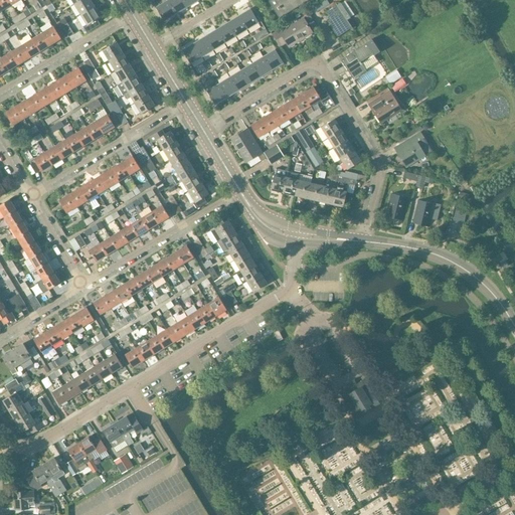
[(7,0),(0,0),(0,10),(1,12),(11,5),(7,0)]
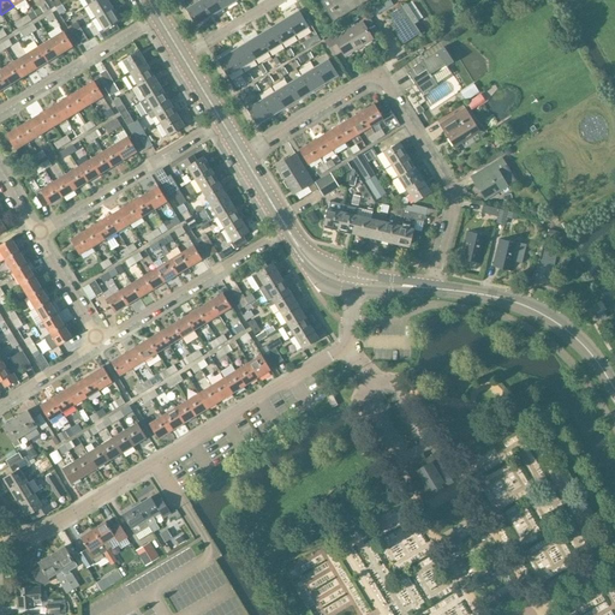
[(97,0),(89,6),(96,18),(113,9),(107,0),(97,0)]
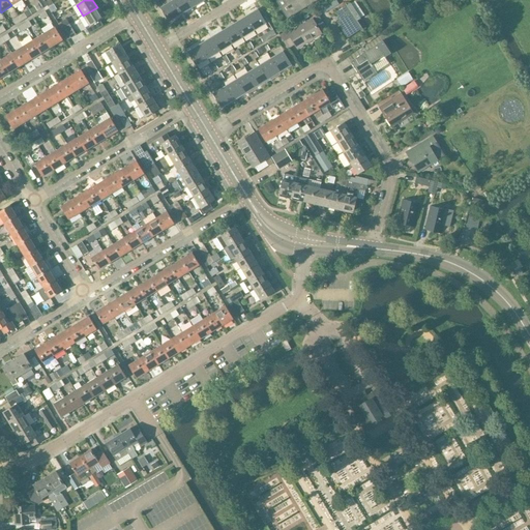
[(186,0),(173,0),(172,1),(180,15),(192,7),(186,0)]
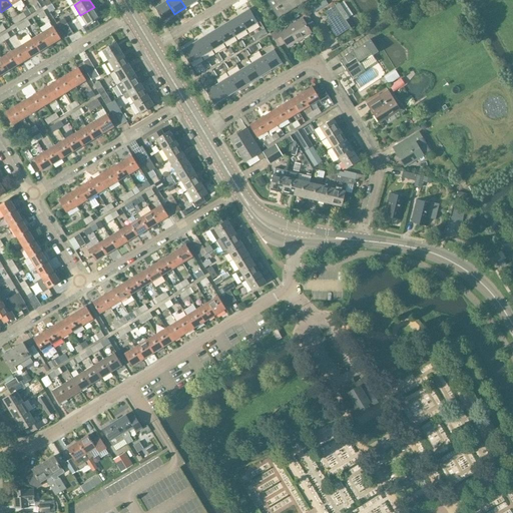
[(270,0),(268,1),(279,18),(307,0),(270,0)]
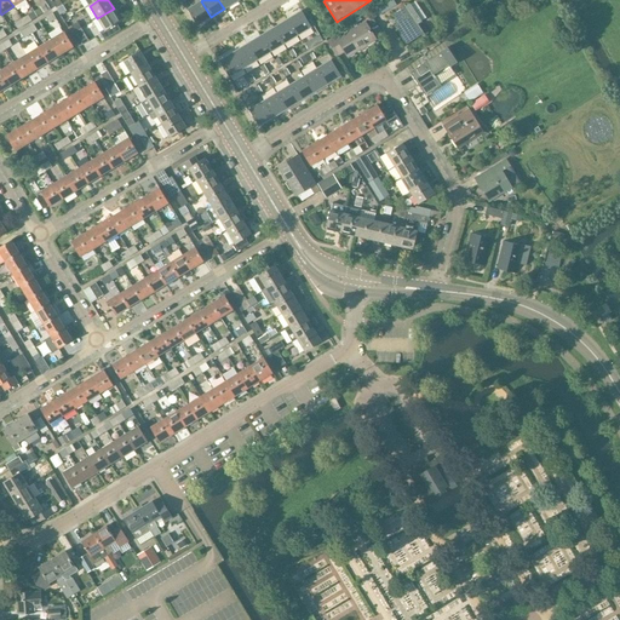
[(385,0),(383,1),(372,9),(378,17),(396,5),(392,0),(385,0)]
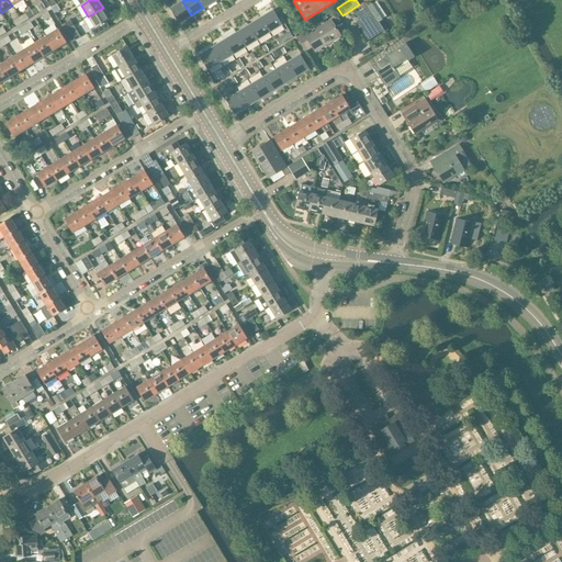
[(191,15),(182,1),(170,8),(179,23),(191,15)]
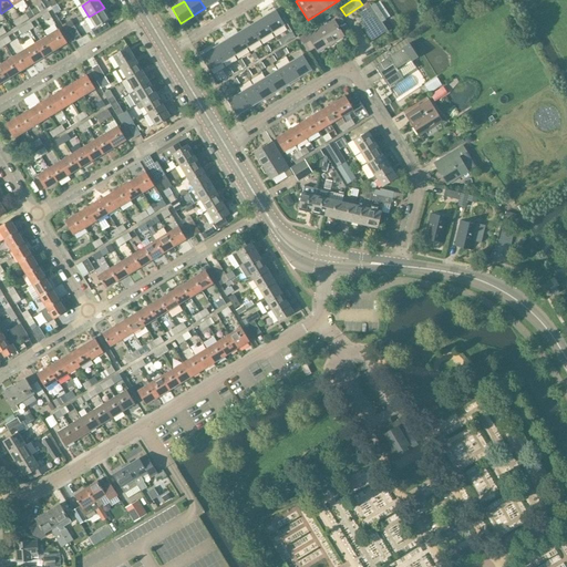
[(359,22),(371,41),(387,31),(382,22),(385,20),(374,3),(359,13),(363,20),(359,22)]
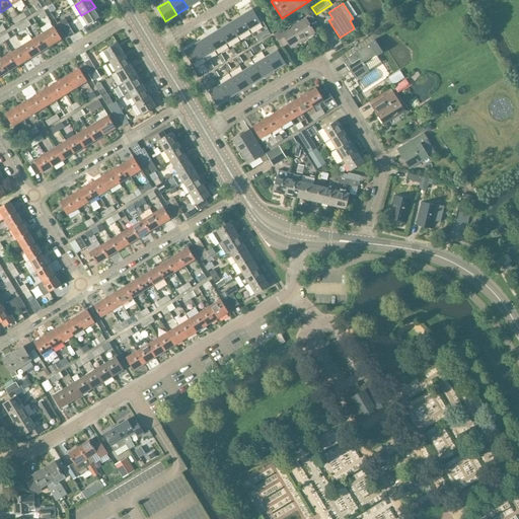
[(95,7),(81,15),(88,25),(85,27),(88,32),(99,24),(97,20),(101,17),(95,7)]
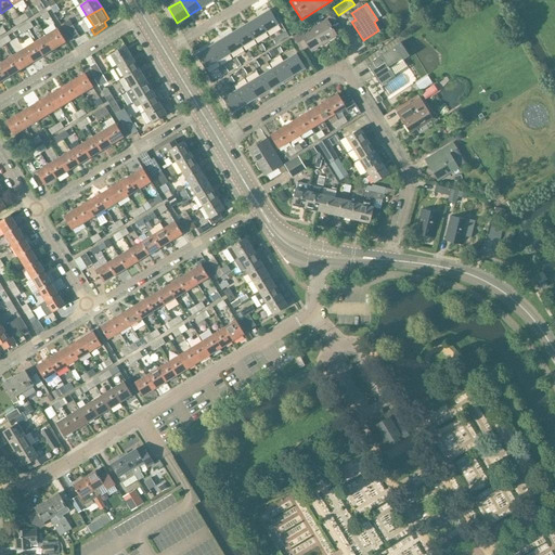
[(269,11),(257,17),(266,33),(278,25),(269,11)]
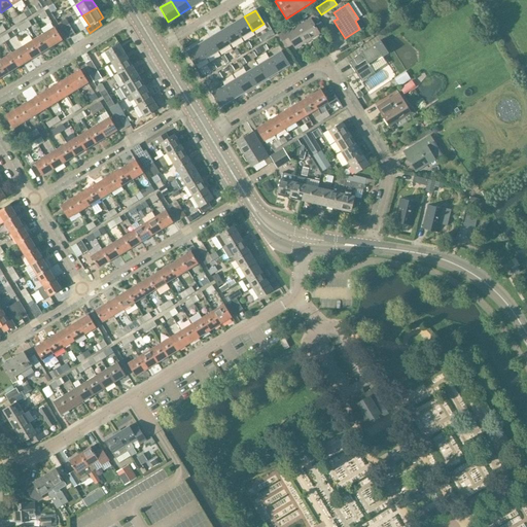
[(244,16),(233,24),(241,37),(252,31),(244,16)]
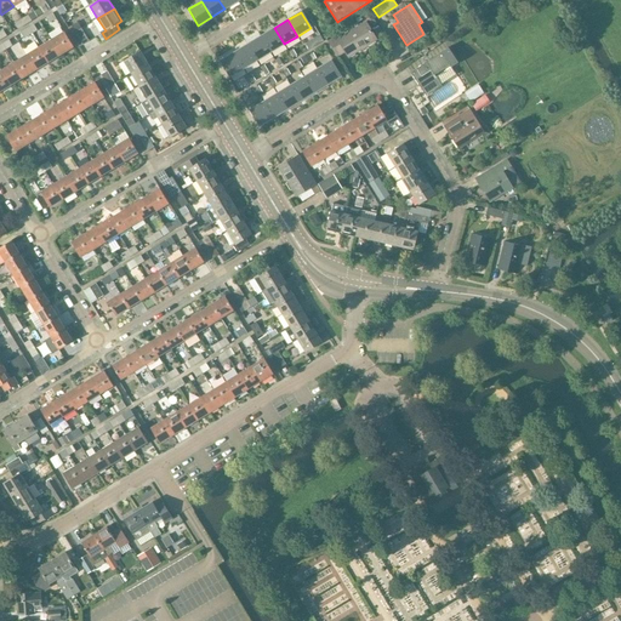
[(72,26),(75,32),(80,28),(81,29),(81,28),(78,22),(72,26)]
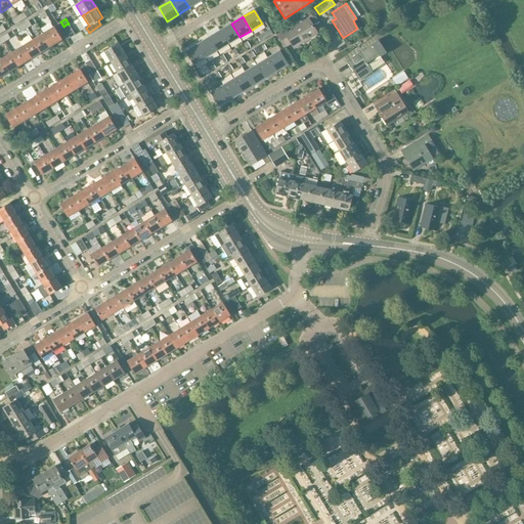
[(278,34),(286,46),(291,44),(294,48),(317,34),(308,18),(285,34),(284,32),(278,34)]
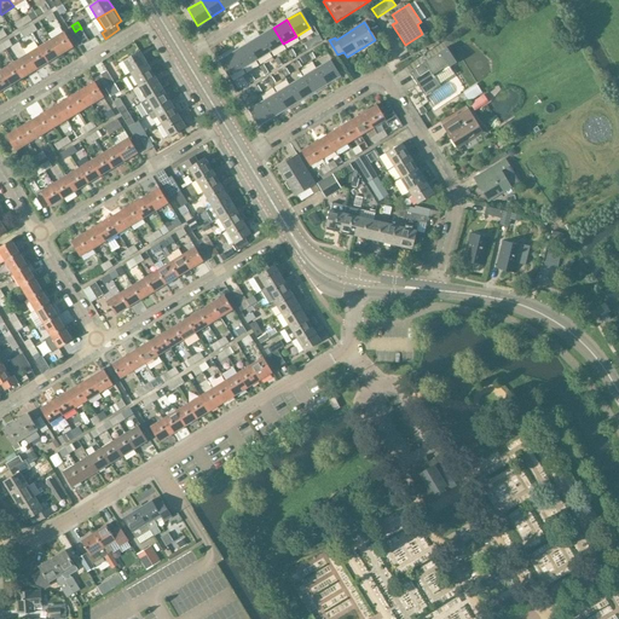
[(34,24),(27,28),(30,34),(38,30),(34,24)]
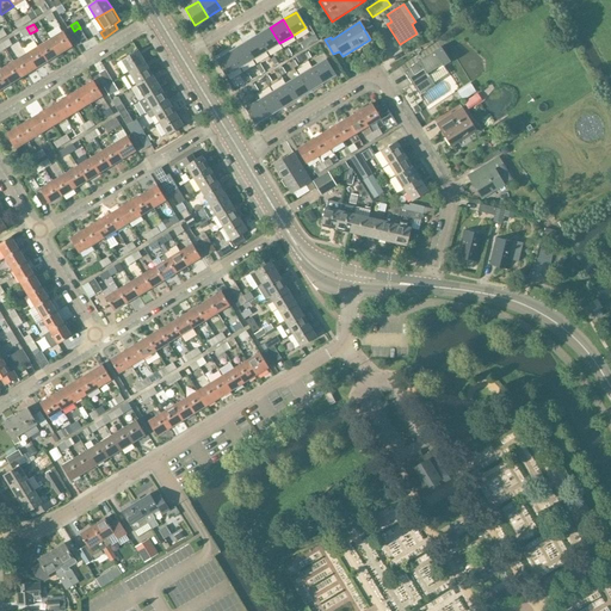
[(30,34),(26,28),(20,32),(24,38),(30,34)]
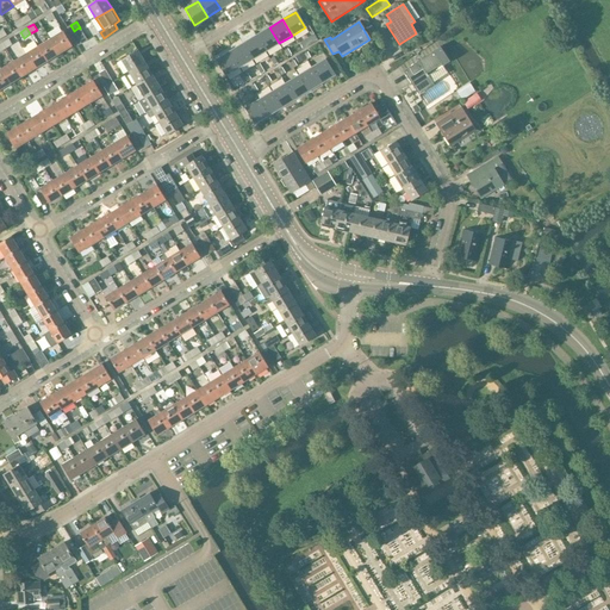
[(79,27),(74,31),(81,44),(87,41),(80,27),(80,29),(79,27)]
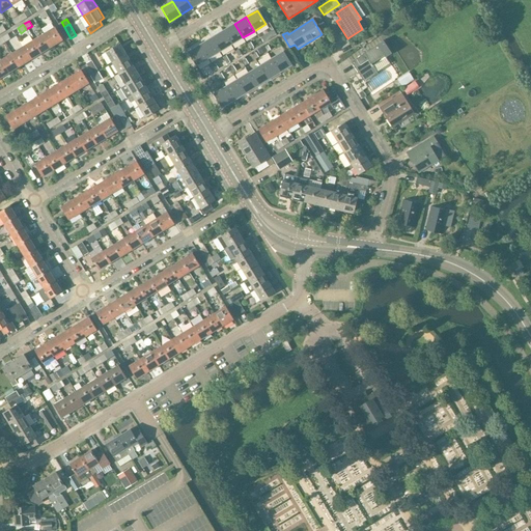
[(234,24),(223,31),(231,45),(243,37),(234,24)]
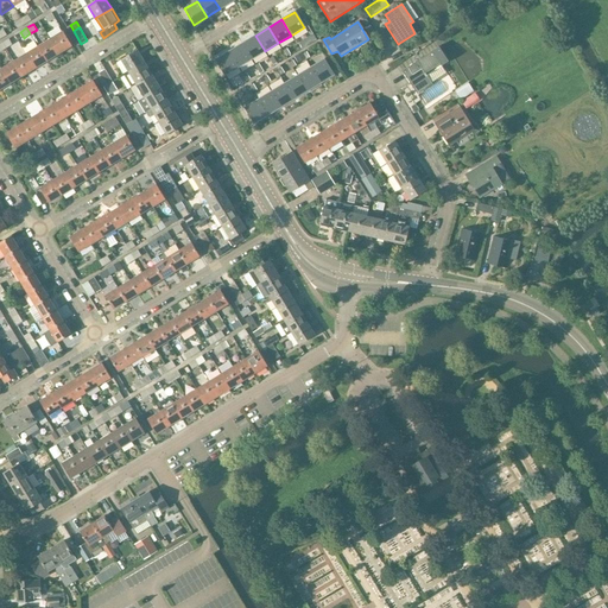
[(62,31),(50,39),(59,54),(71,46),(62,31)]
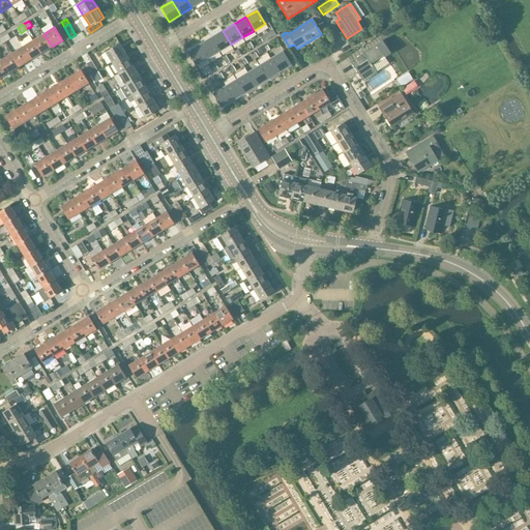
[(223,31),(210,38),(218,52),(231,45),(223,31)]
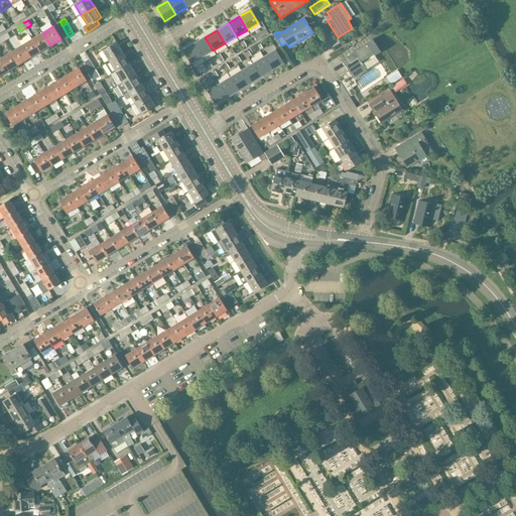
[(7,33),(1,36),(4,41),(10,37),(7,33)]
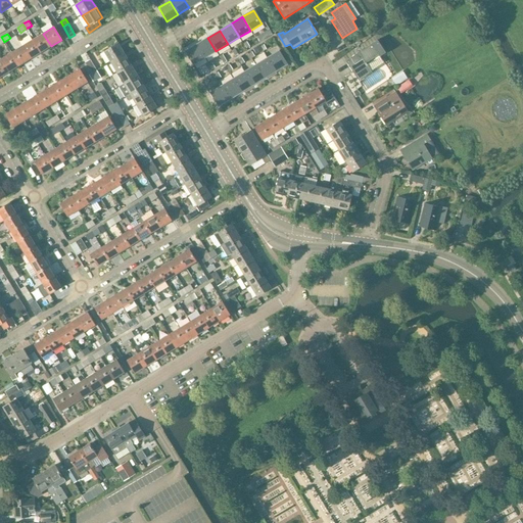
[(43,34),(33,40),(40,53),(51,46),(43,34)]
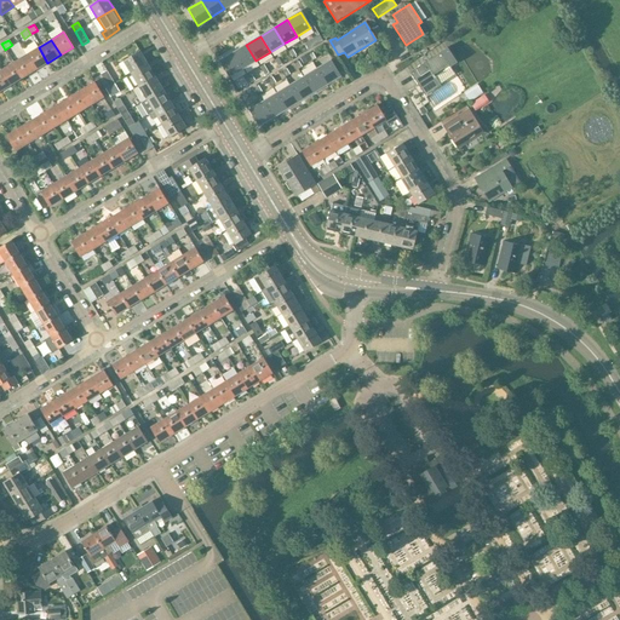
[(310,40),(304,44),(308,50),(315,46),(310,40)]
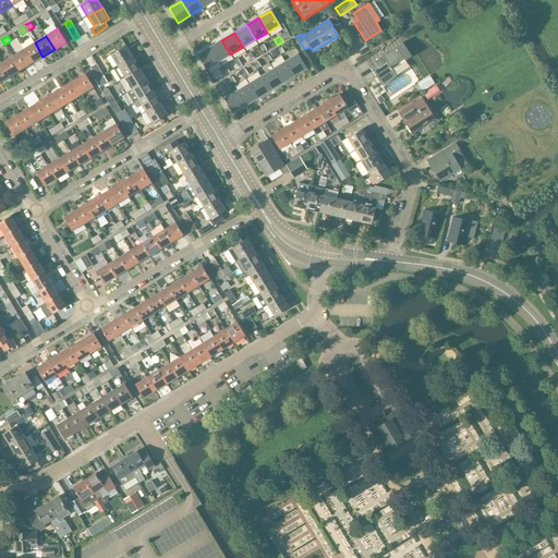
[(221,40),(209,48),(218,62),(230,55),(221,40)]
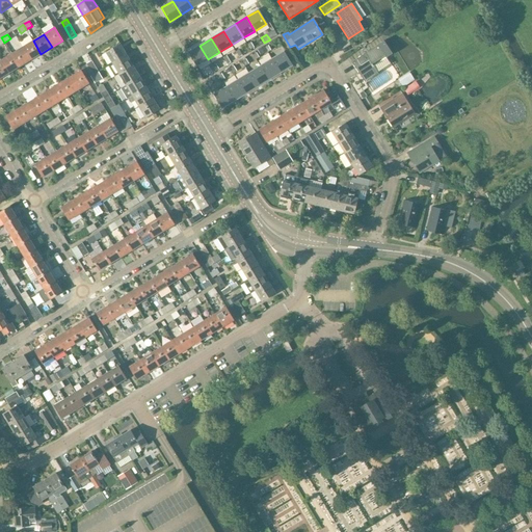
[(33,41),(22,47),(30,60),(41,54),(33,41)]
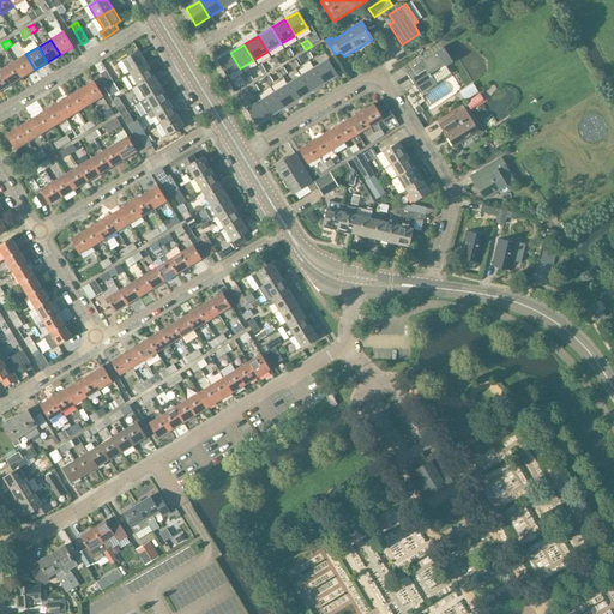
[(405,72),(421,96),(437,85),(431,76),(445,66),(452,61),(443,47),(435,52),(405,72)]
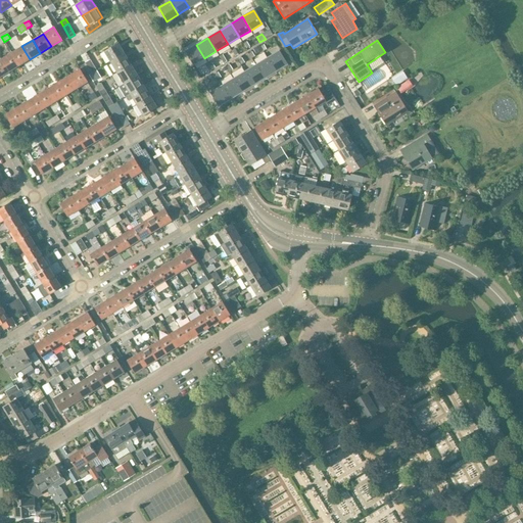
[(103,52),(110,62),(124,54),(117,43),(103,52)]
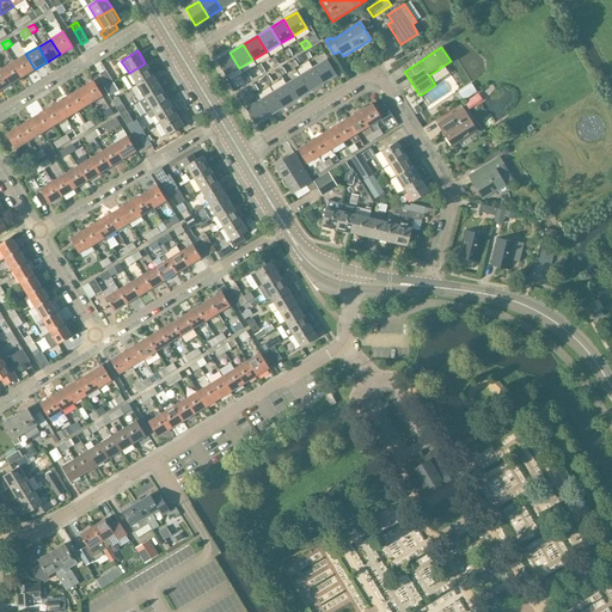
[(239,68),(230,53),(216,60),(226,75),(239,68)]
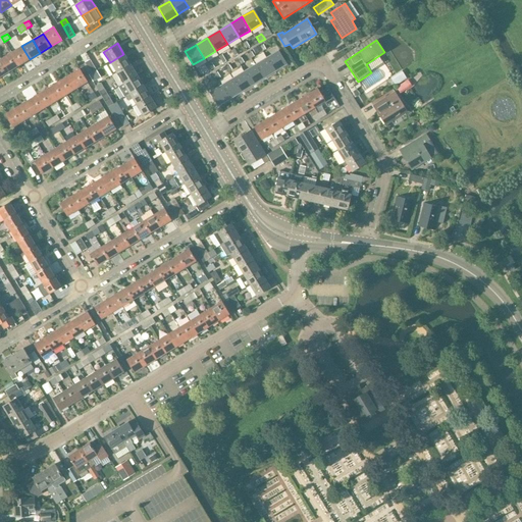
[(259,45),(253,49),(256,54),(262,50),(259,45)]
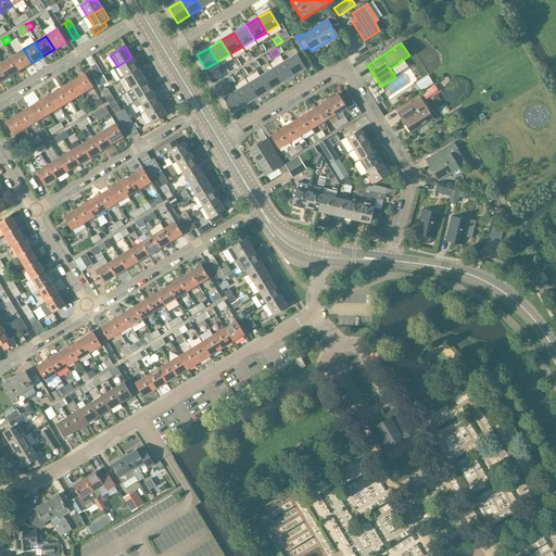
[(23,49),(12,57),(21,70),(32,63),(23,49)]
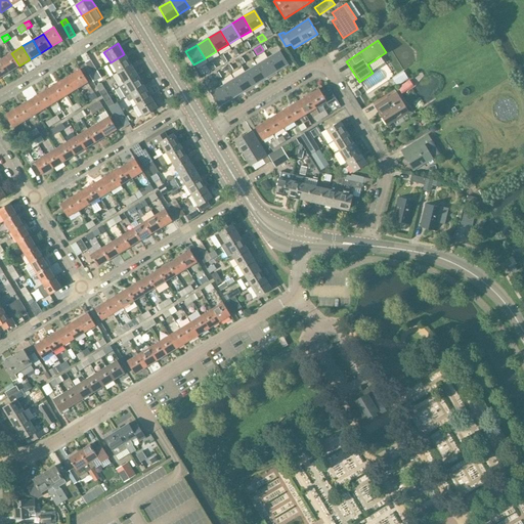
[(279,51),(268,58),(276,72),(288,66),(279,51)]
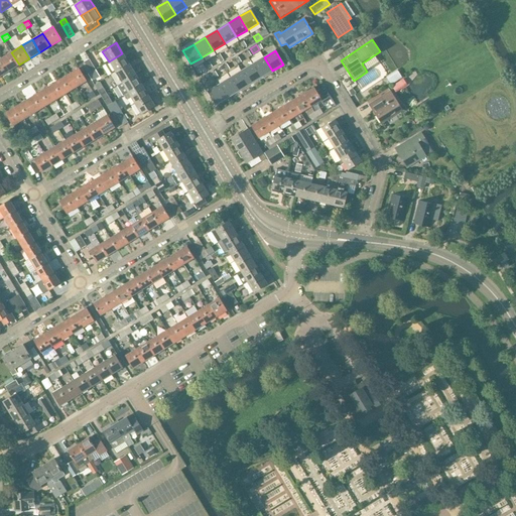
[(11,52),(1,58),(8,72),(19,65),(11,52)]
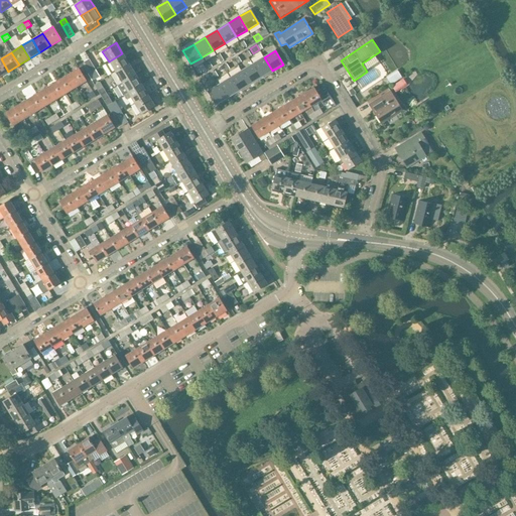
[(109,61),(105,65),(111,75),(115,73),(129,63),(122,53),(121,54),(109,61)]
